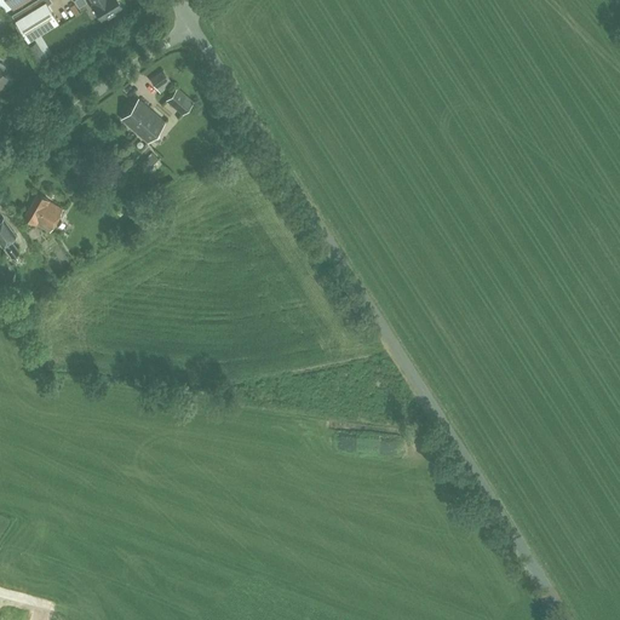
[(13,6),(22,0),(0,0),(0,6),(4,12),(13,6)]
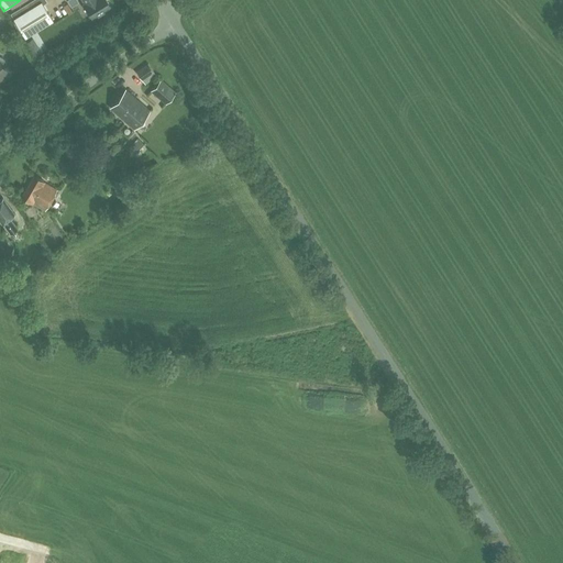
[(25,36),(53,20),(44,3),(47,1),(46,0),(30,0),(10,12),(13,18),(25,36)]
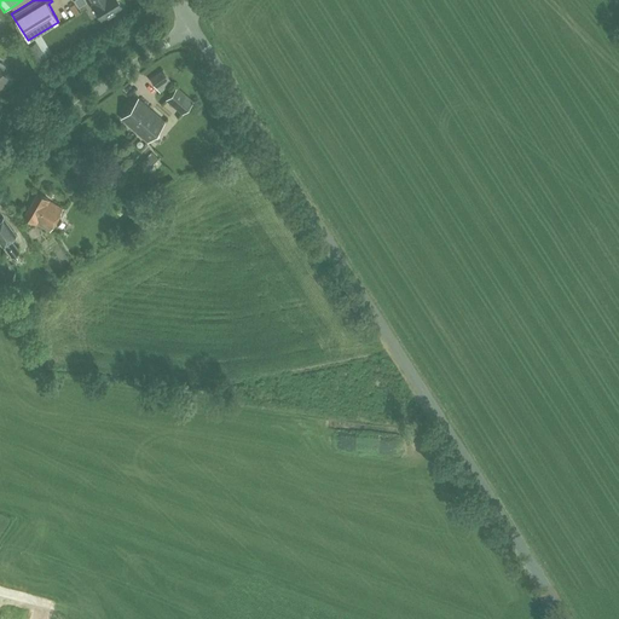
[(92,0),(94,4),(92,4),(102,19),(122,6),(117,0),(92,0)]
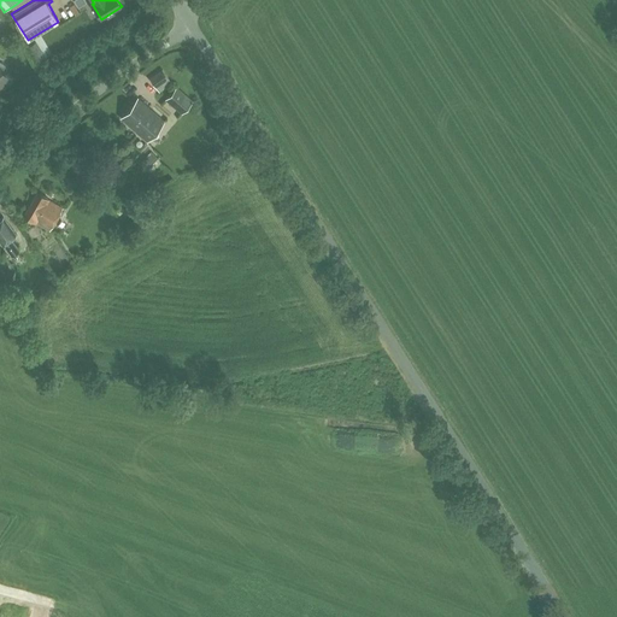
[(36,65),(47,58),(36,41),(25,47),(36,65)]
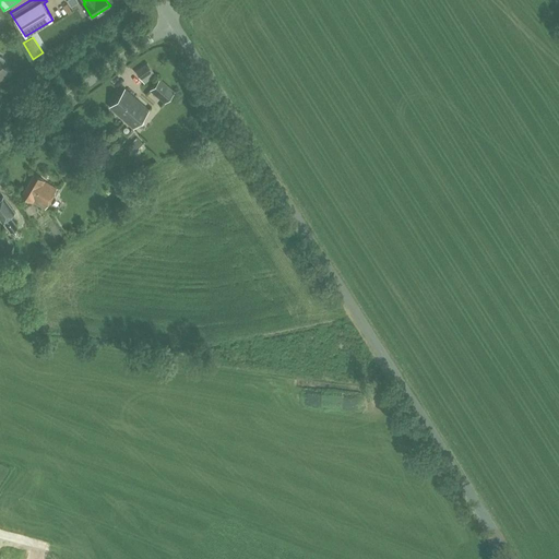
[(0,58),(0,81),(11,72),(0,58)]
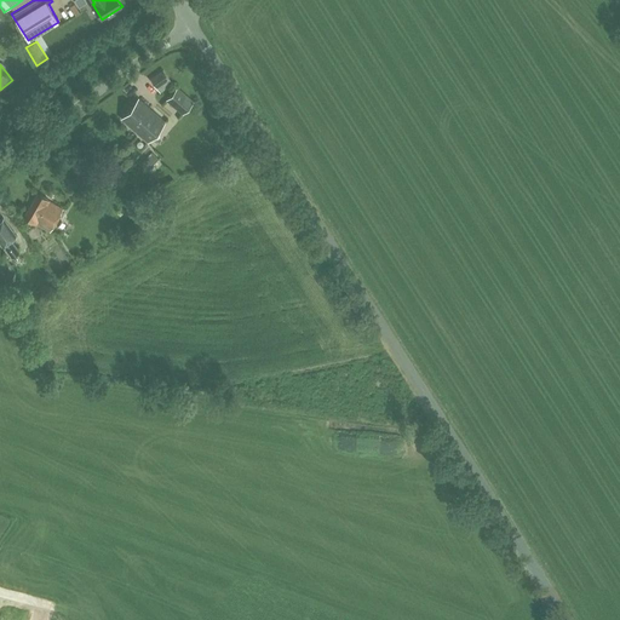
[(161,93),(173,85),(164,69),(150,78),(161,93)]
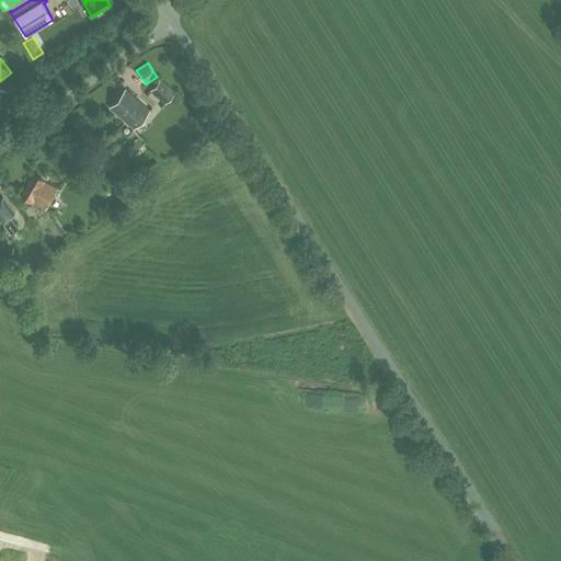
[(165,104),(175,91),(161,78),(150,90),(165,104)]
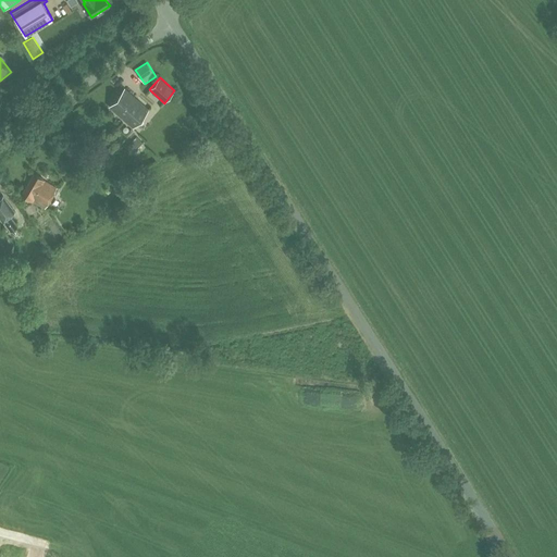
[(133,126),(148,109),(125,88),(109,106),(133,126)]
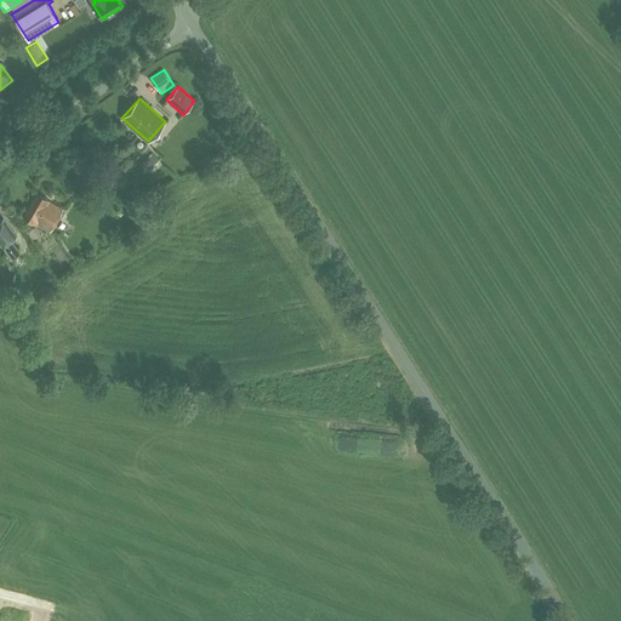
[(148,171),(159,159),(152,152),(141,164),(148,171)]
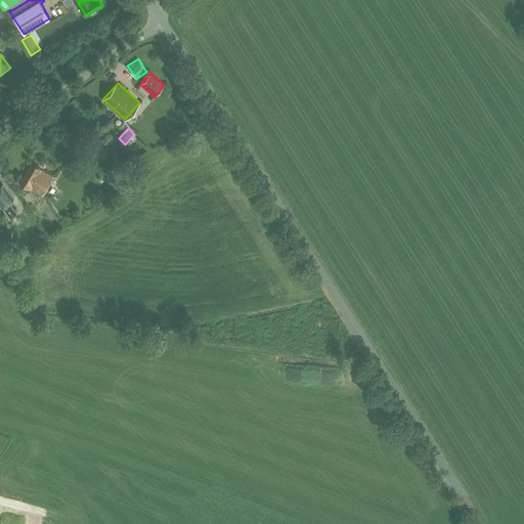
[(102,162),(105,155),(107,149),(92,142),(87,155),(102,162)]
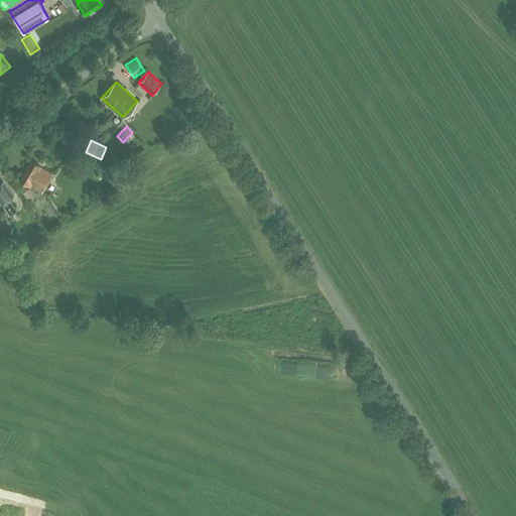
[(65,148),(56,142),(52,147),(60,154),(59,155),(69,162),(76,153),(67,146),(65,148)]
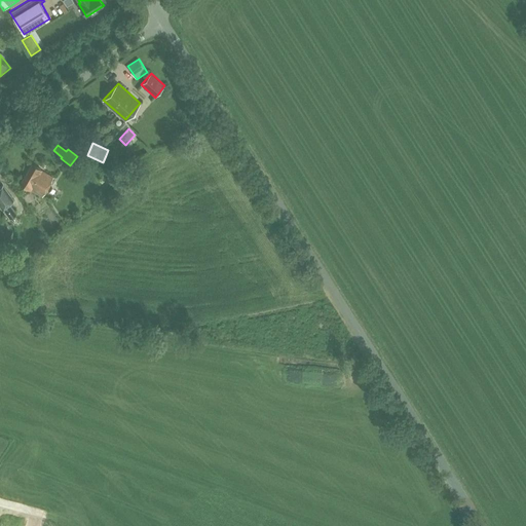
[(42,196),(53,177),(41,171),(42,170),(32,163),(20,183),(42,196)]
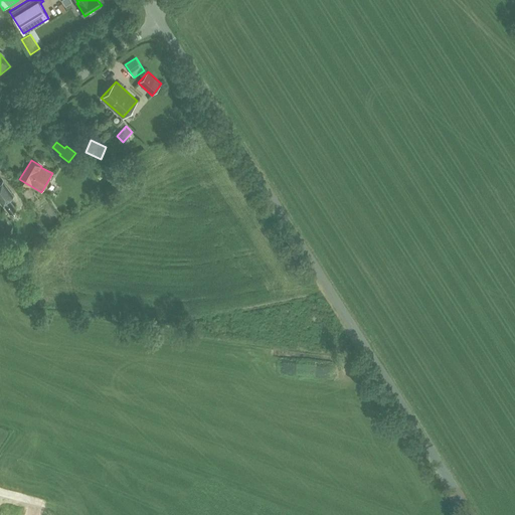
[(17,209),(9,198),(13,194),(3,181),(0,183),(0,201),(1,203),(9,214),(17,209)]
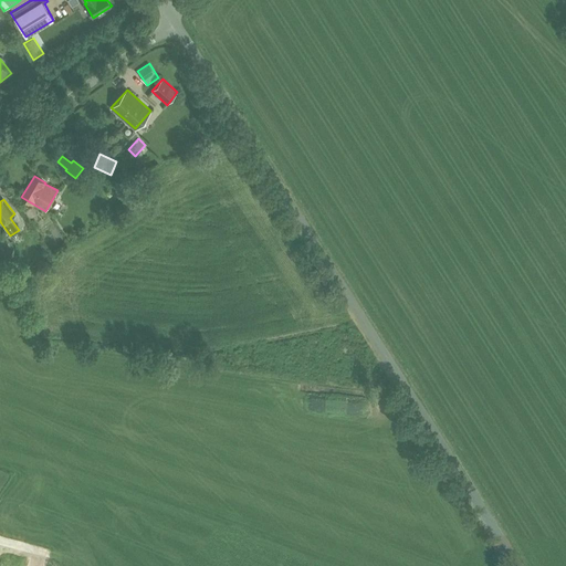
[(7,238),(0,242),(0,243),(1,248),(4,251),(12,244),(7,238)]
